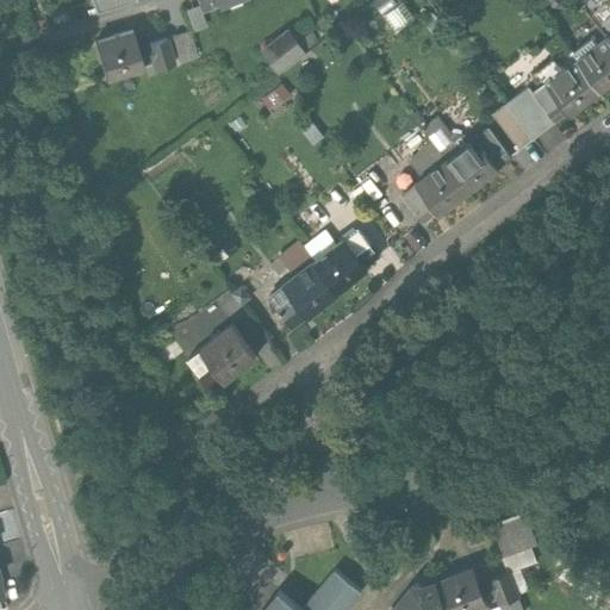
[(132,0),(88,0),(95,18),(135,5),(132,0)]
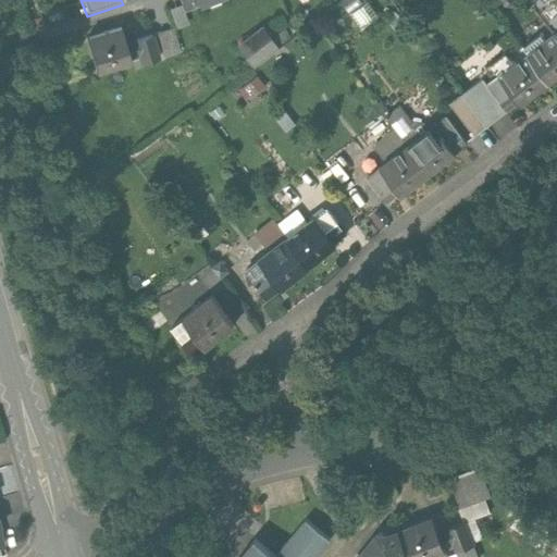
[(201,9),(197,0),(178,0),(182,7),(185,14),(201,9)]
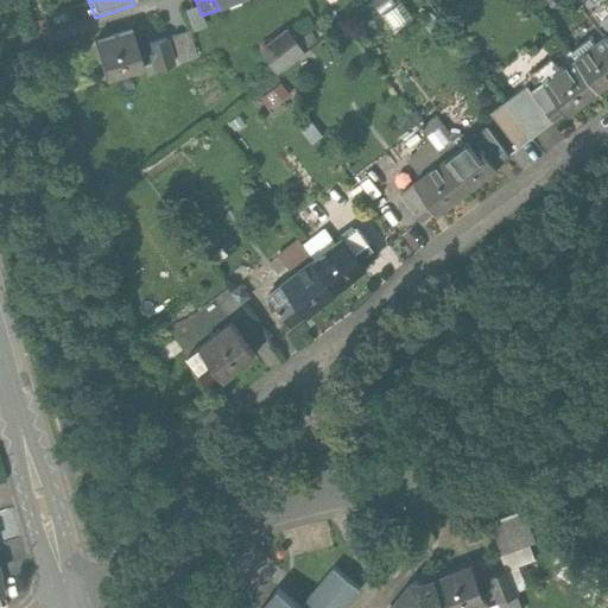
[(386,0),(377,0),(371,5),(380,19),(393,10),(386,0)]
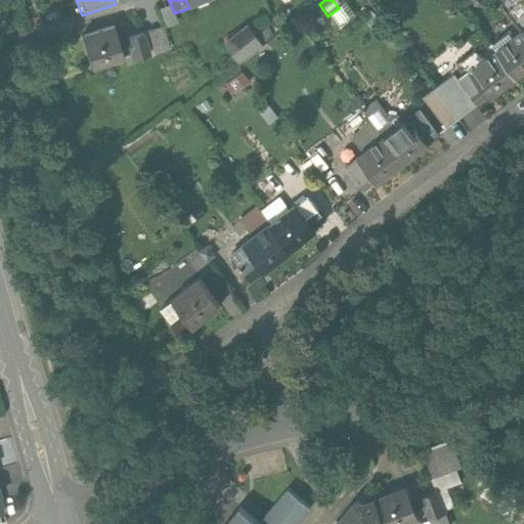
[(523,32),(523,0),(507,0),(499,6),(522,34),(523,32)]
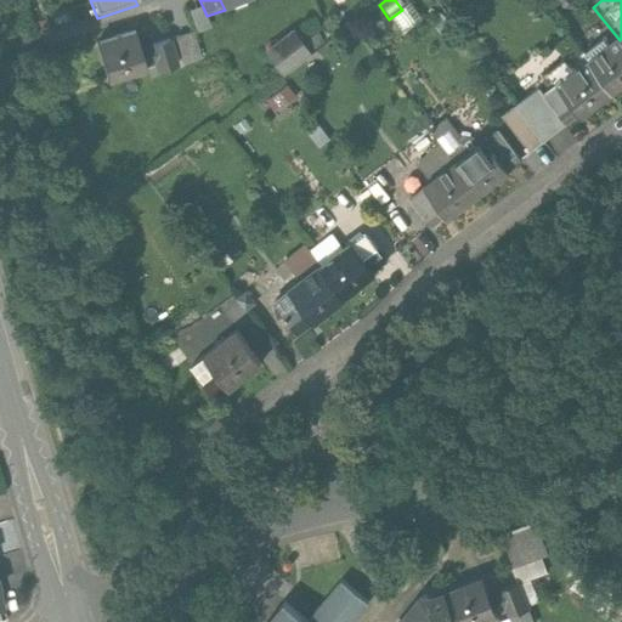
[(207,16),(203,7),(188,13),(197,35),(211,29),(207,16)]
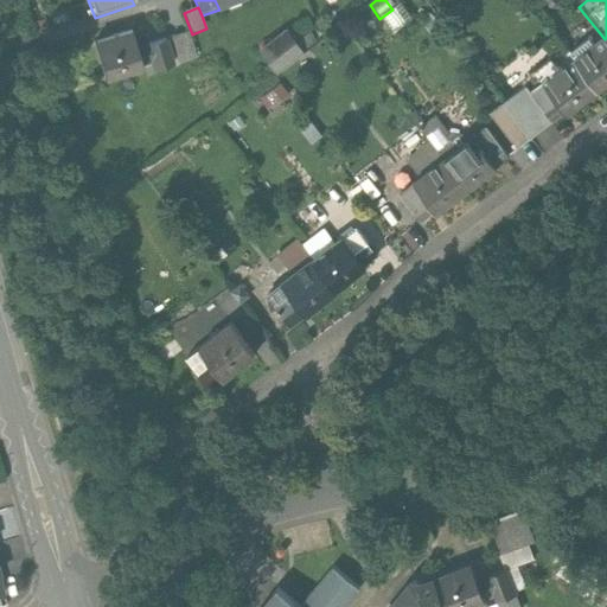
[(132,31),(95,42),(106,78),(153,65),(155,72),(173,66),(165,42),(138,50),(132,31)]
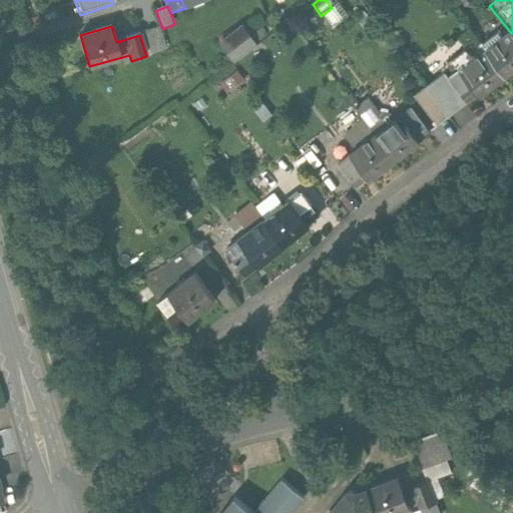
[(144,33),(151,55),(165,51),(158,29),(144,33)]
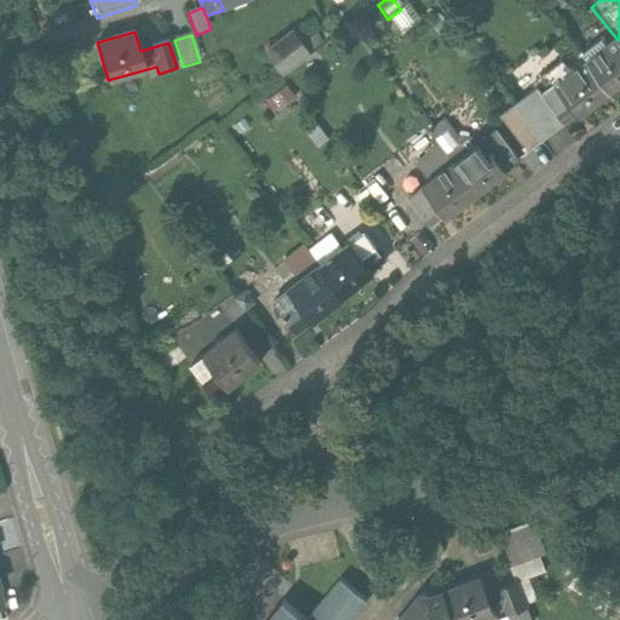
[(310,58),(293,35),(265,57),(282,79),(310,58)]
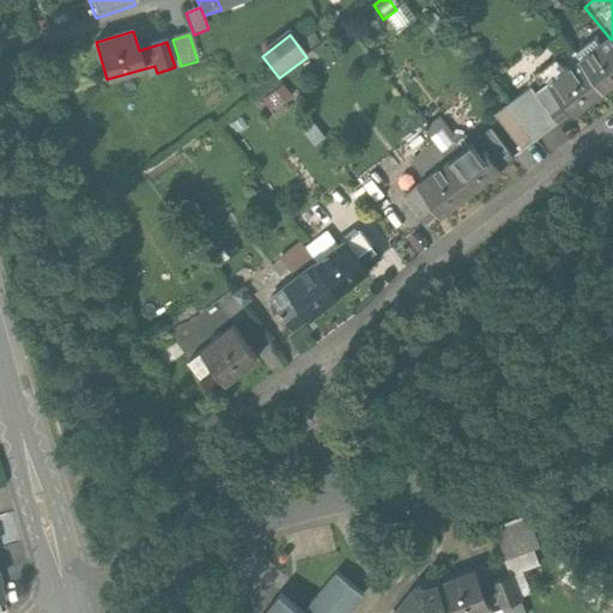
[(575,56),(580,62),(602,92),(612,85),(612,37),(611,40),(599,48),(595,42),(575,56)]
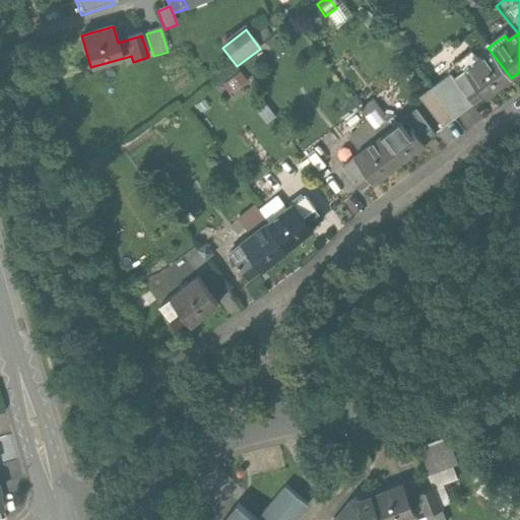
[(511,78),(492,53),(480,62),(472,51),(457,63),(465,72),(455,80),(454,81),(472,106),(483,98),(485,100),(511,78)]
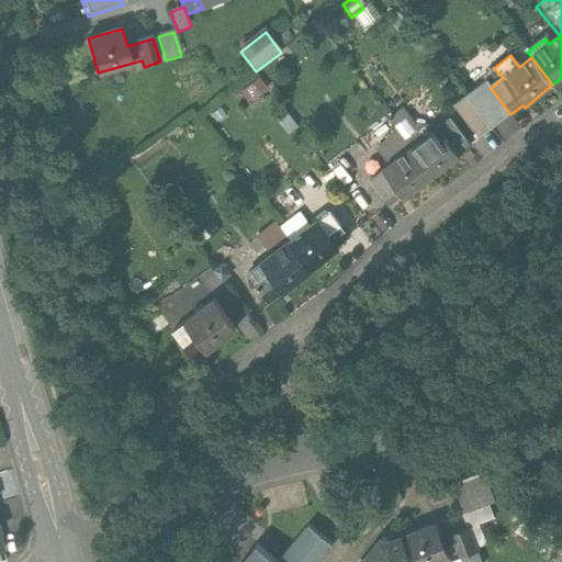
[(491,88),(492,87),(486,81),(465,98),(491,131),(510,114),(491,88)]
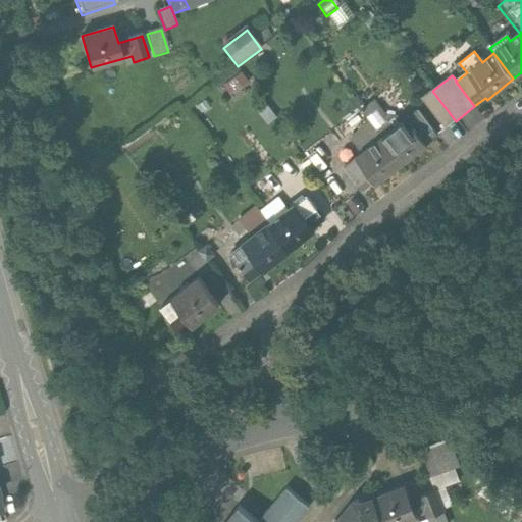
[(445,129),(456,121),(432,91),(421,99),(445,129)]
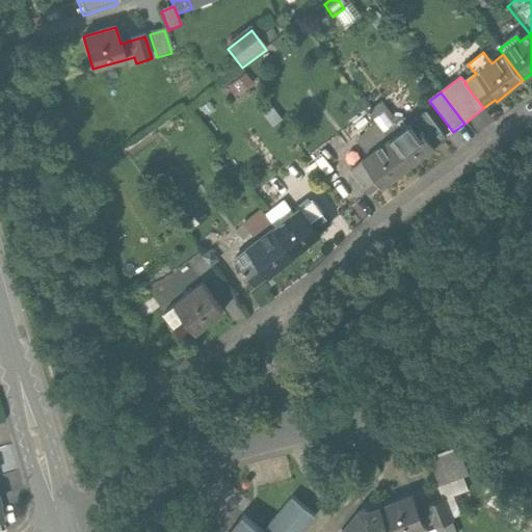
[(388,141),(408,168),(434,149),(432,145),(444,137),(426,113),(388,141)]
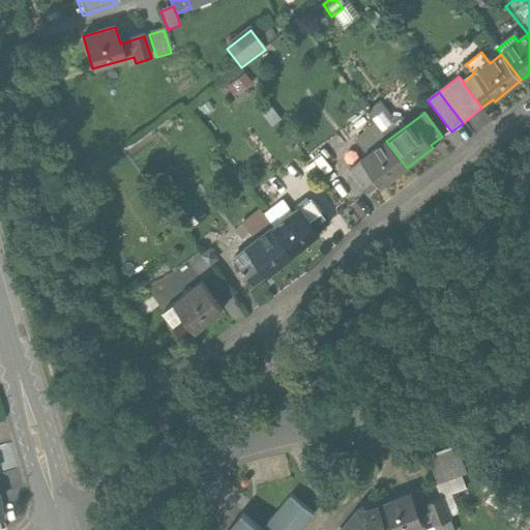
[(407,168),(386,141),(348,171),(366,195),(378,186),(380,188),(407,168)]
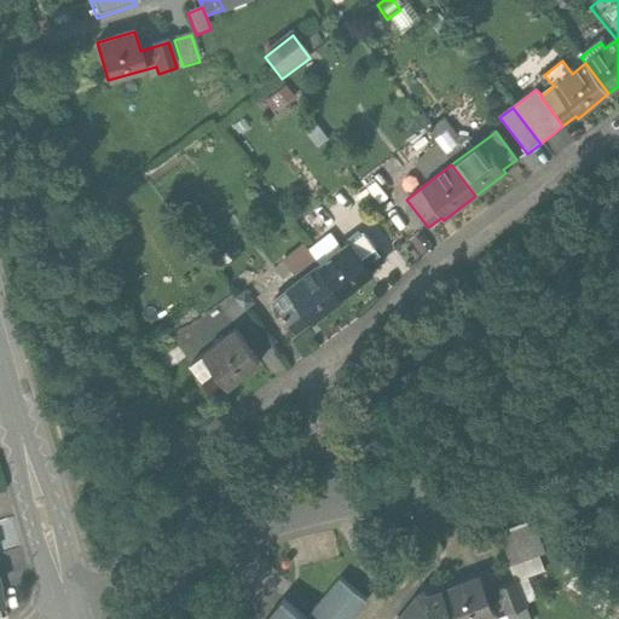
[(319,267),(342,299),(374,276),(371,272),(385,262),(363,235),(319,267)]
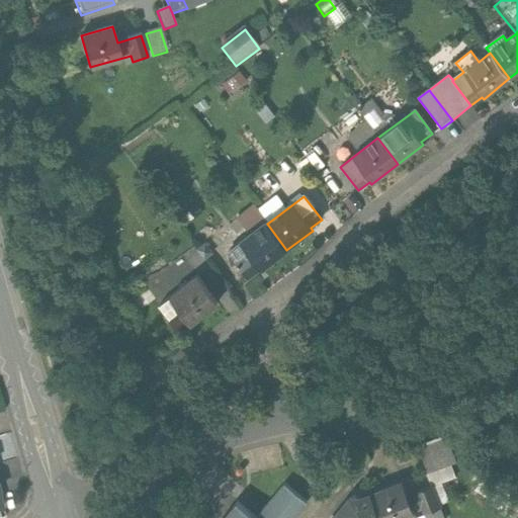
[(286,250),(267,224),(230,252),(248,276),(259,268),(261,269),(286,250)]
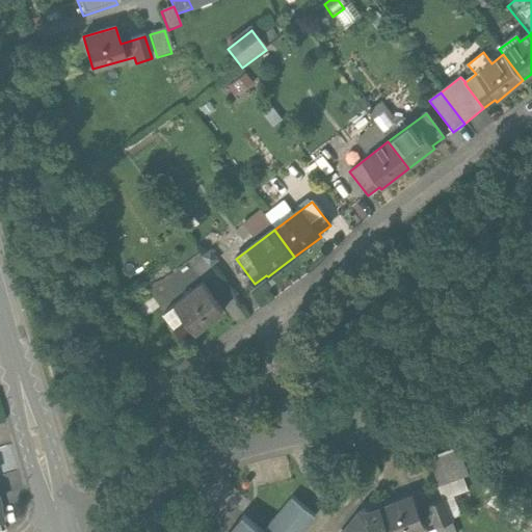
[(222,313),(202,286),(163,316),(182,341),(193,331),(195,334),(222,313)]
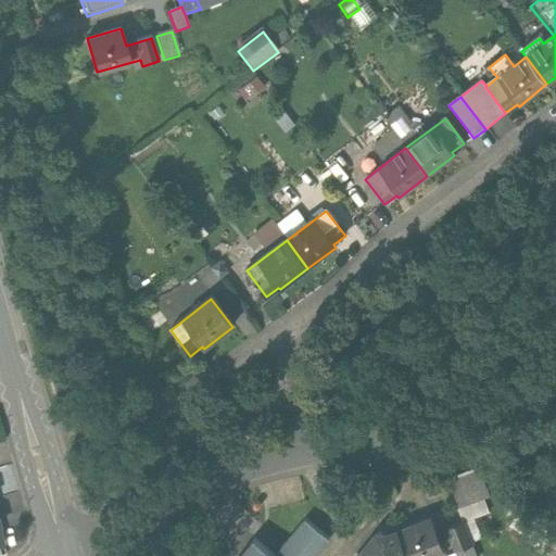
[(479,470),(450,481),(459,507),(489,496),(479,470)]
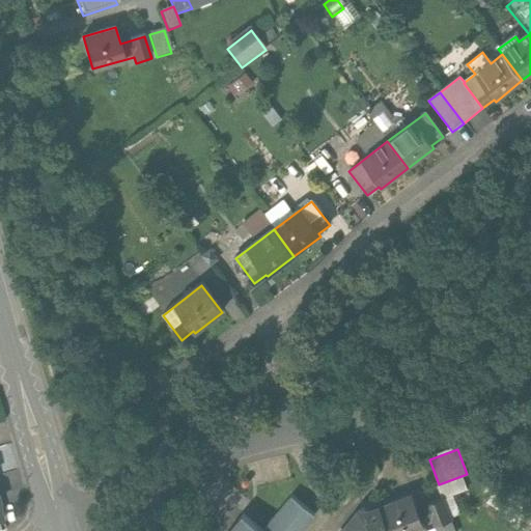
[(498,485),(488,500),(520,521),(529,505),(498,485)]
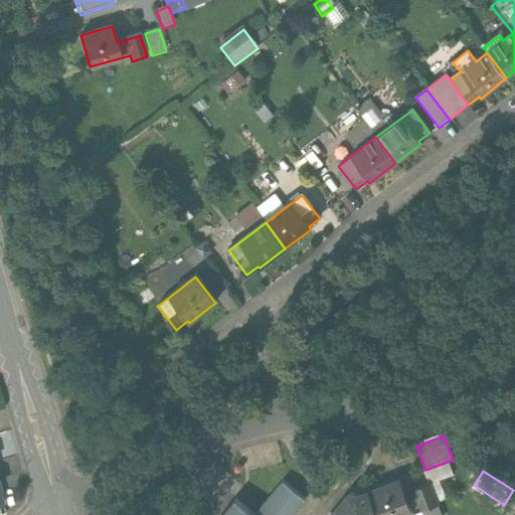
[(369,492),(377,514),(395,514),(412,509),(410,505),(419,501),(414,490),(406,493),(400,478),(368,490),(369,492)]
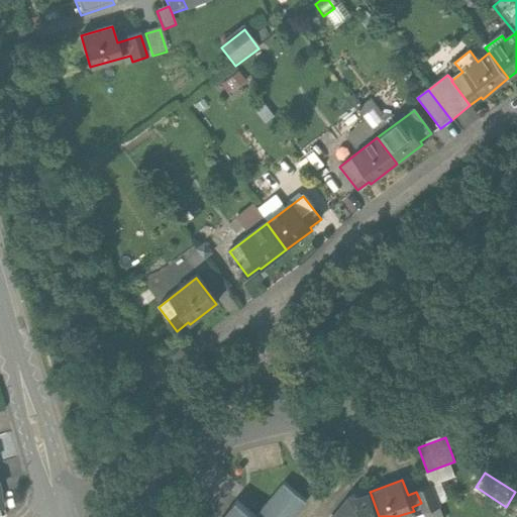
[(284,483),(254,516),(244,508),(236,516),(290,516),(304,501),(284,483)]
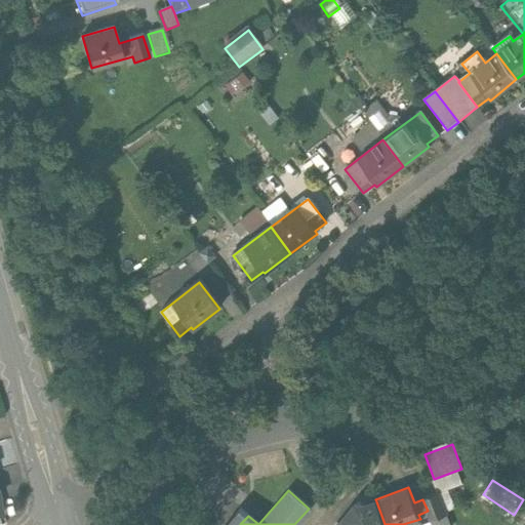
[(422,498),(422,499),(428,511),(433,524),(442,524),(449,522),(438,493),(422,498)]
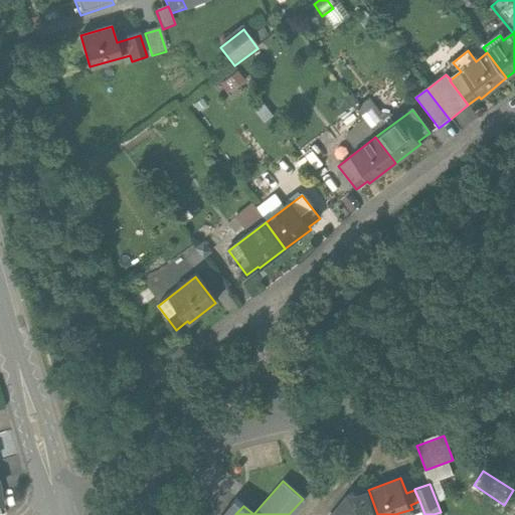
[(343,507),(340,505),(331,514),(377,514),(369,492),(357,496),(357,495),(355,494),(354,493),(352,493),(351,493),(349,494),(348,495),(347,496),(347,497),(346,499),(346,500),(347,501),(347,502),(343,507)]
